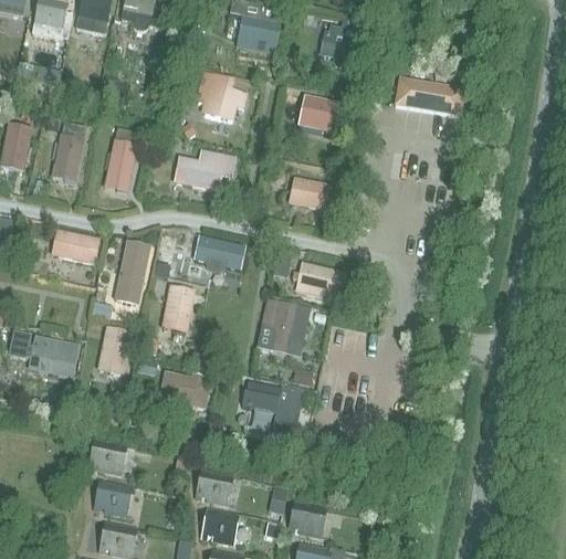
[(0,0),(0,10),(21,14),(23,3),(21,2),(21,0),(0,0)]
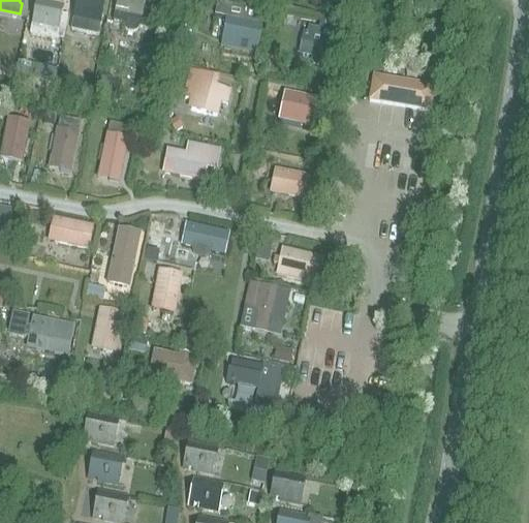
[(29,0),(28,7),(34,8),(31,23),(30,31),(57,36),(57,34),(62,35),(66,10),(60,9),(62,0),(29,0)]
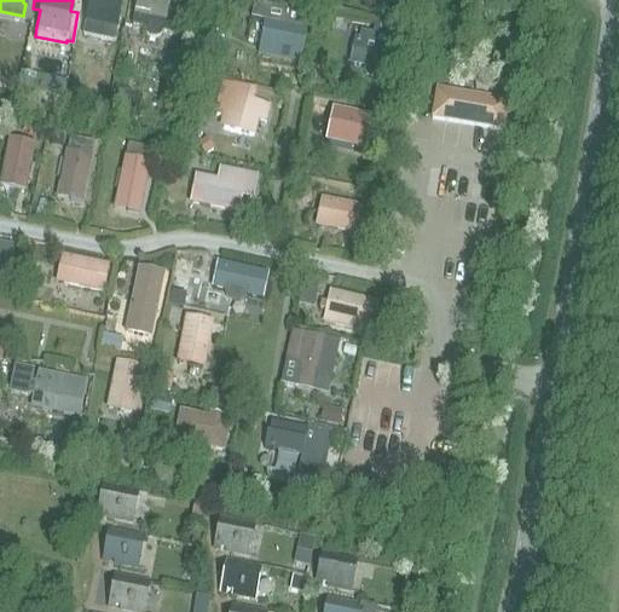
[(86,0),(82,28),(113,34),(119,0),(86,0)]
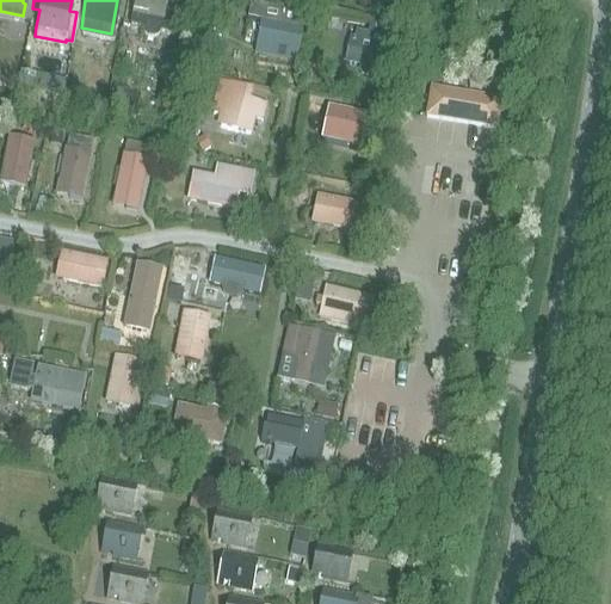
[(133,0),(130,19),(142,22),(143,26),(146,29),(149,31),(154,31),(158,30),(161,25),(168,26),(171,0),(133,0)]
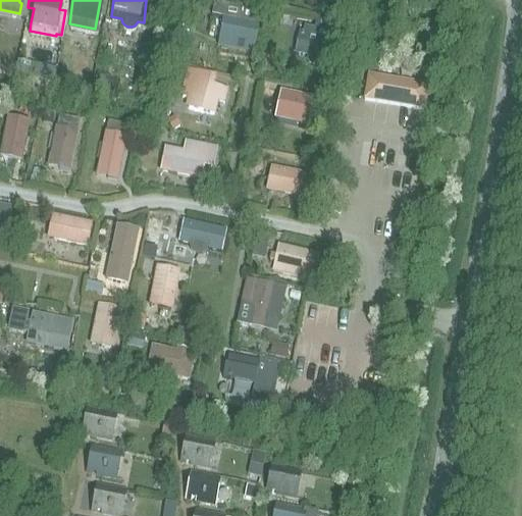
[(187,0),(185,10),(197,13),(199,0),(187,0)]
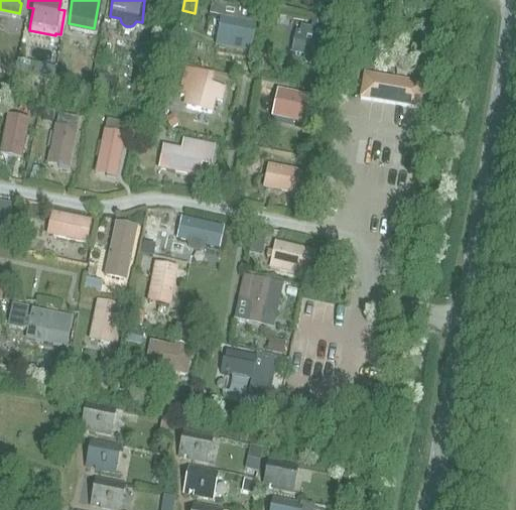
[(216,0),(214,11),(220,12),(216,35),(252,41),(256,19),(253,19),(256,6),(222,0),(216,0)]
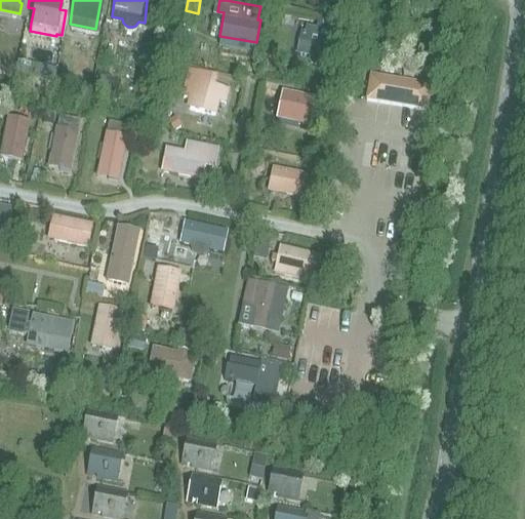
[(297,49),(311,52),(309,56),(313,61),(322,61),(334,63),(340,31),(307,24),(305,30),(301,29),(297,49)]
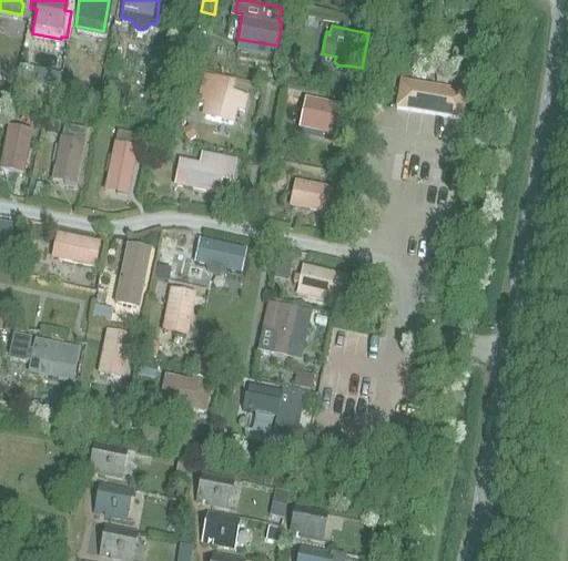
[(18,60),(16,74),(30,77),(30,78),(59,83),(62,67),(32,61),(32,62),(18,60)]
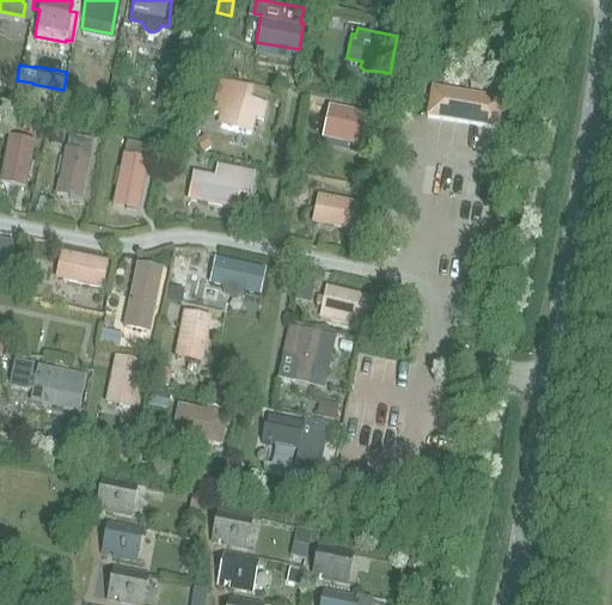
[(218,87),(212,109),(224,112),(221,123),(252,130),(256,117),(262,118),(268,101),(261,99),(250,96),(252,86),(220,77),(218,87)]
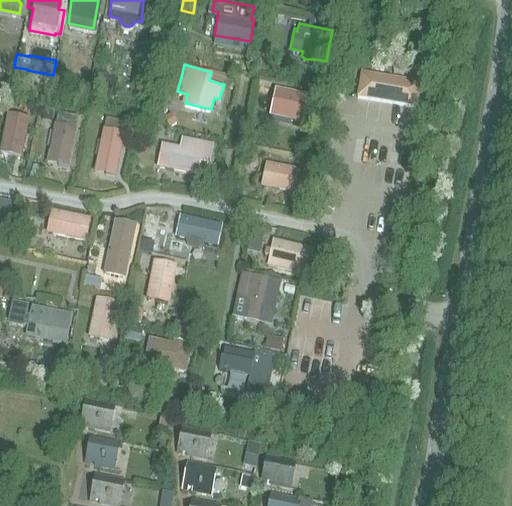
[(356,94),(368,96),(372,71),(360,69),(356,94)]
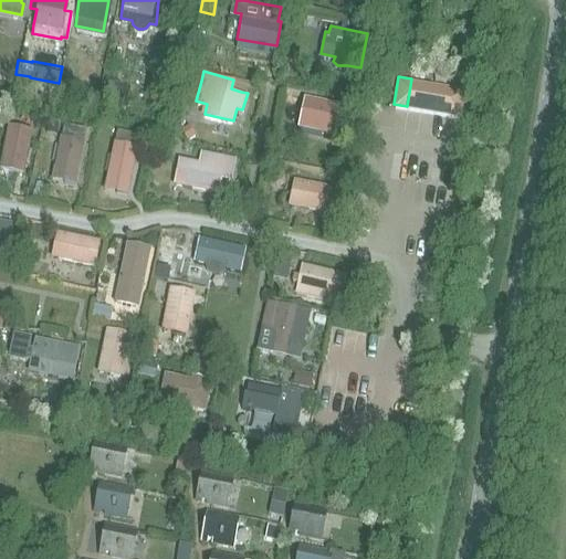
[(425,81),(411,78),(407,106),(420,108),(425,81)]
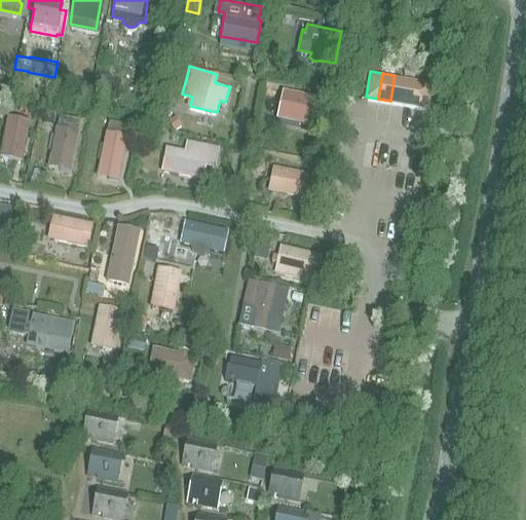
[(390,101),(403,103),(407,77),(395,75),(390,101)]
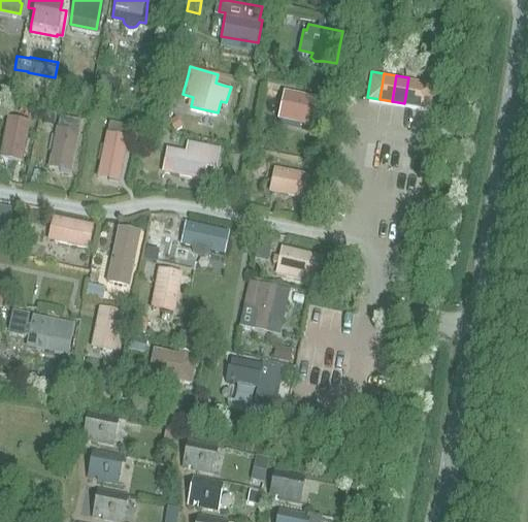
[(421,79),(408,77),(404,103),(417,105),(421,79)]
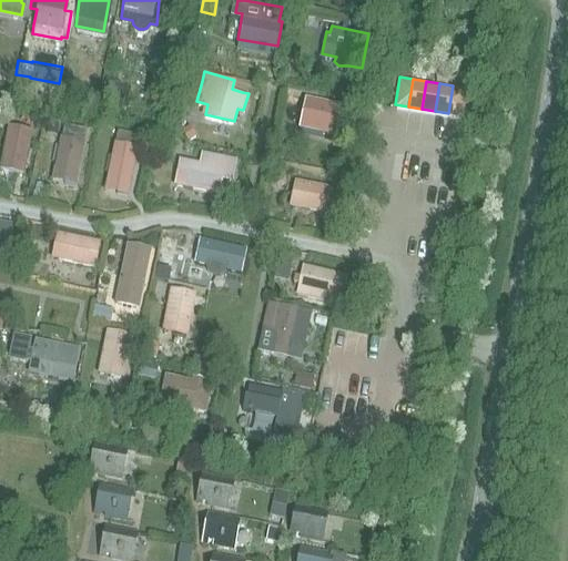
[(453,85),(448,113),(463,115),(467,88),(453,85)]
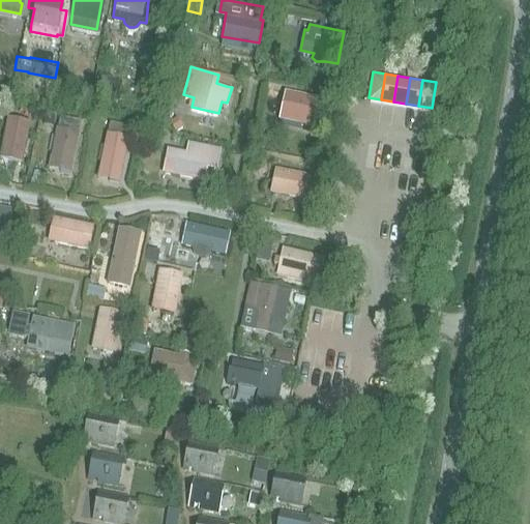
[(329,95),(294,88),(290,111),(324,118),(329,95)]
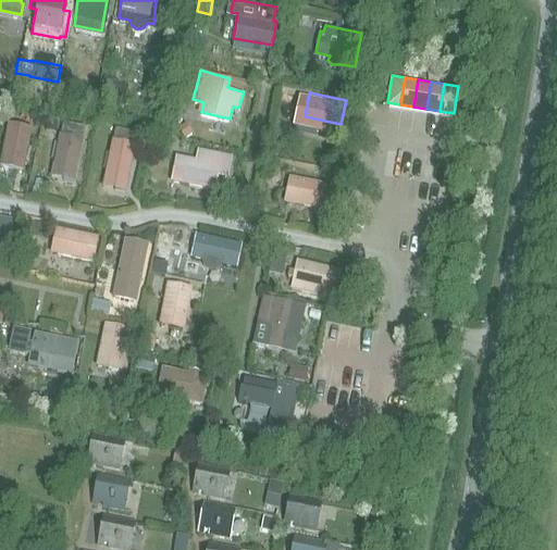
[(33,124),(8,119),(0,154),(0,162),(24,167),(33,124)]
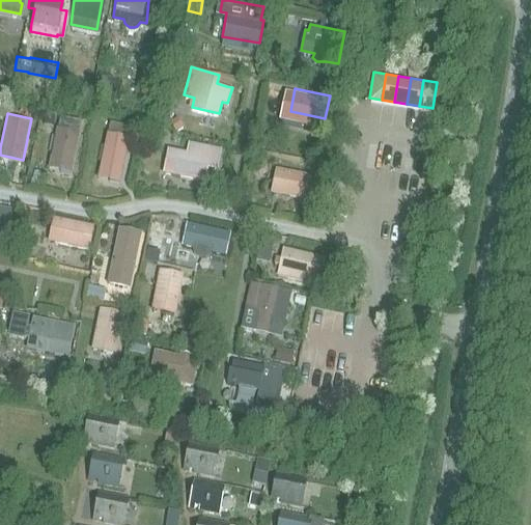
[(80,119),(60,115),(58,123),(56,123),(48,165),(72,169),(80,129),(78,128),(80,119)]
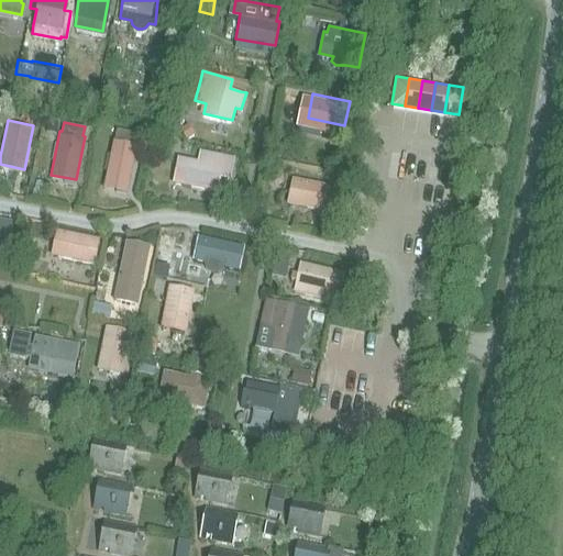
[(139,130),(117,125),(113,137),(112,136),(102,185),(128,190),(138,142),(136,142),(139,130)]
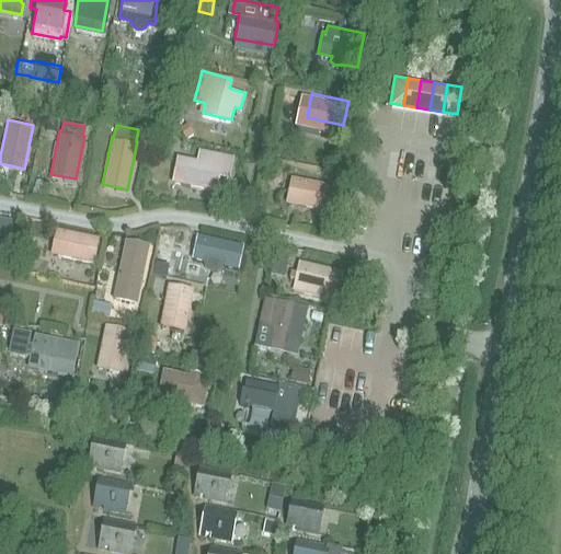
[(235,153),(198,146),(196,157),(176,152),(171,180),(217,189),(220,176),(229,179),(235,153)]
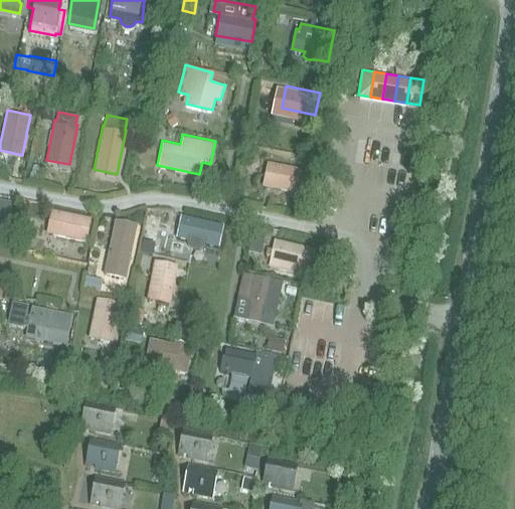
[(303,191),(307,169),(268,161),(263,183),(303,191)]
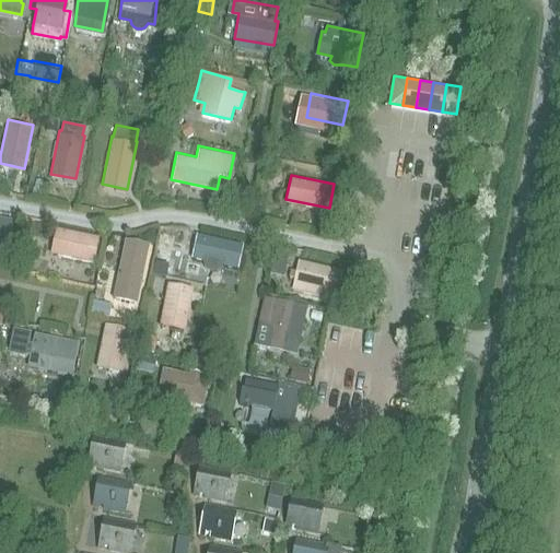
[(13,216),(0,214),(0,245),(8,247),(13,216)]
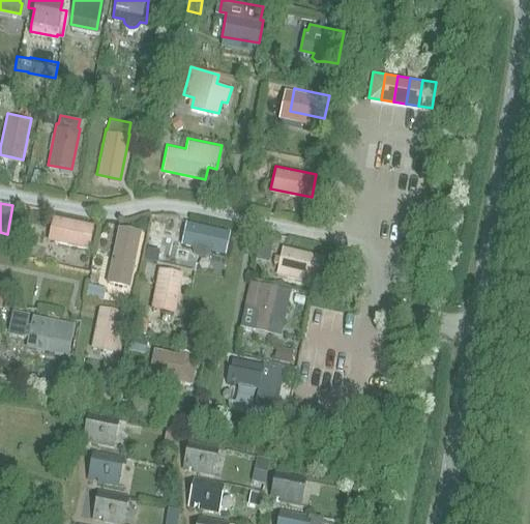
[(153,235),(166,236),(169,209),(157,208),(153,235)]
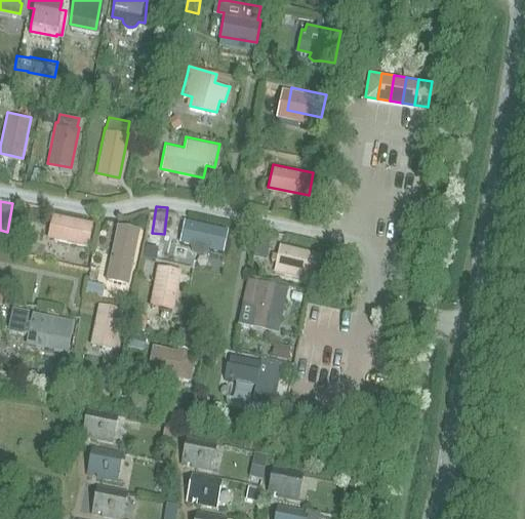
[(93,220),(51,211),(47,235),(88,244),(93,220)]
